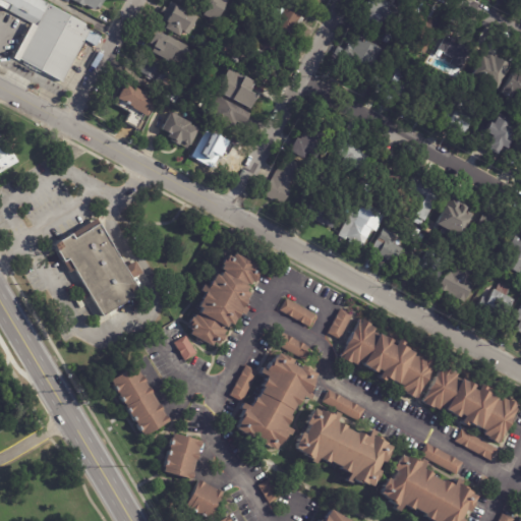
[(0,0),(0,2),(33,20),(13,57),(63,84),(95,27),(41,0),(0,0)]
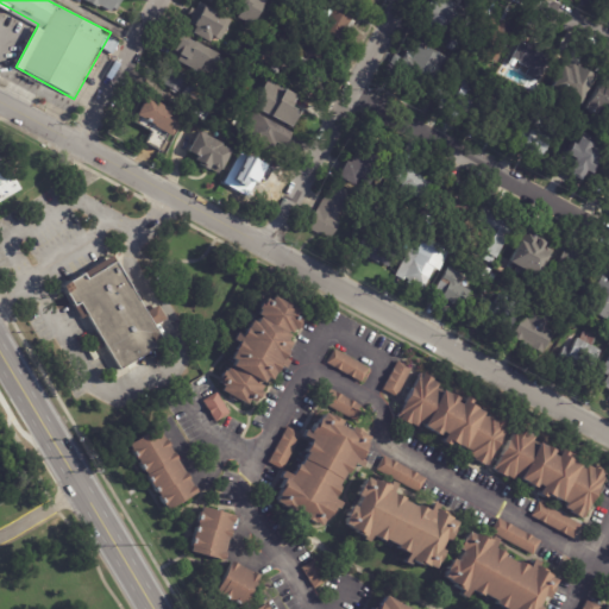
[(120,0),(118,5),(115,11),(111,8),(110,12),(98,6),(98,8),(95,7),(82,0),(120,0)]
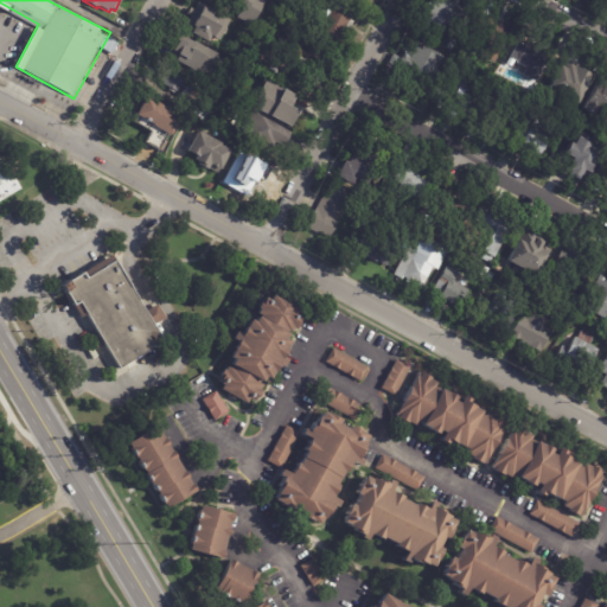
[(229,0),(224,10),(210,0),(229,0)]
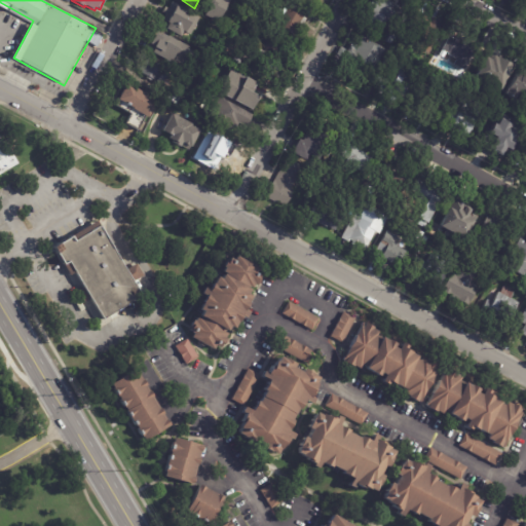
[(383,0),(398,8),(400,5),(408,9),(398,28),(383,21),(379,29),(367,23),(371,14),(365,10),(370,0),(383,0)]
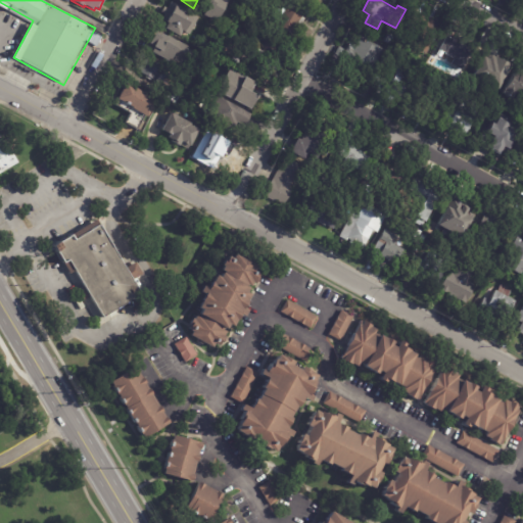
[(186,14),(177,32),(158,22),(162,15),(158,13),(162,7),(165,9),(170,2),(175,5),(174,7),(186,14)]
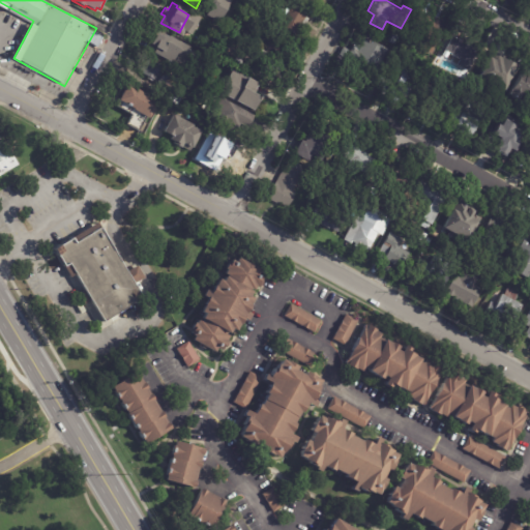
[(300,16),(303,17),(293,34),(277,26),(288,8),(300,16)]
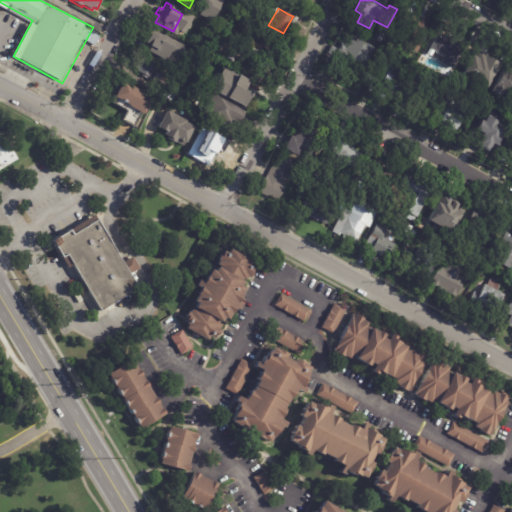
[(409,13),(425,22),(427,19),(433,23),(414,54),(400,46),(406,36),(395,29),(406,11),(409,13)]
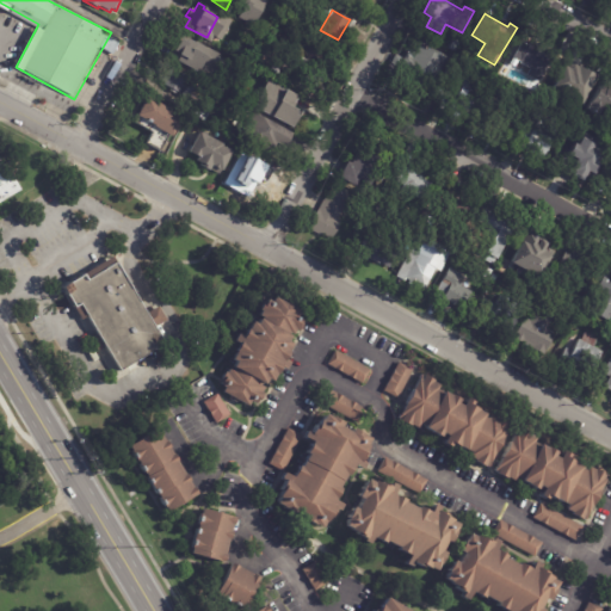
[(246,14),(258,20),(254,28),(242,23),(246,14)]
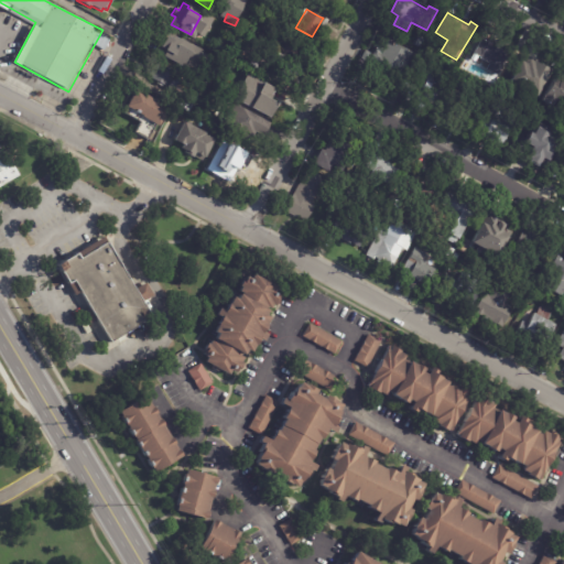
[(425,34),(419,49),(408,43),(415,30),(425,34)]
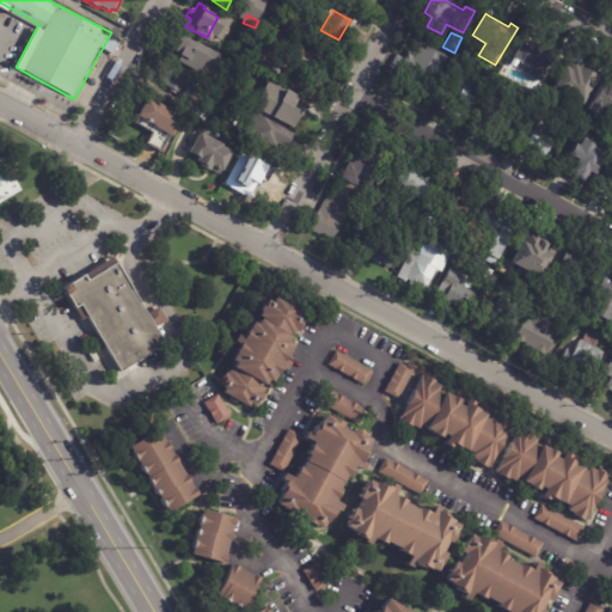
[(195,50),(188,67),(167,57),(177,37),(197,47),(195,50)]
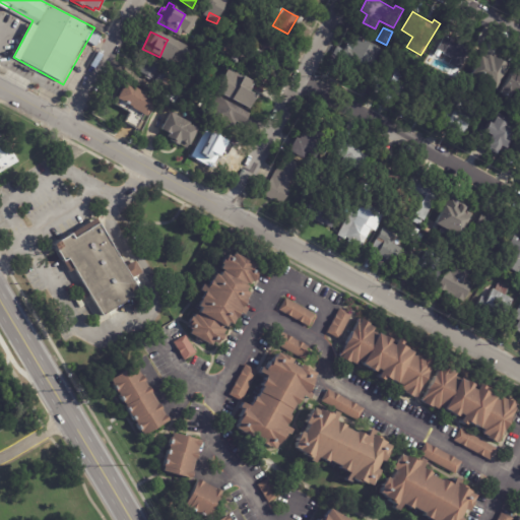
[(459,65),(468,47),(444,34),(434,52),(459,65)]
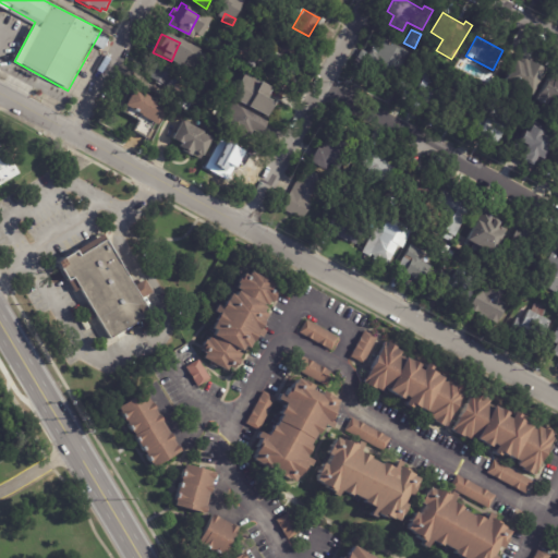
[(407,55),(385,88),(377,83),(379,80),(370,73),(366,79),(362,75),(365,70),(360,67),(373,46),(378,49),(383,43),(392,49),(393,47),(407,55)]
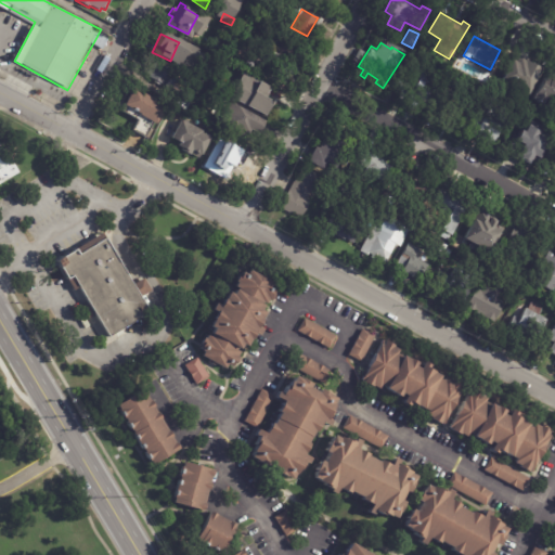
[(216,46),(222,49),(220,55),(213,52),(216,46)]
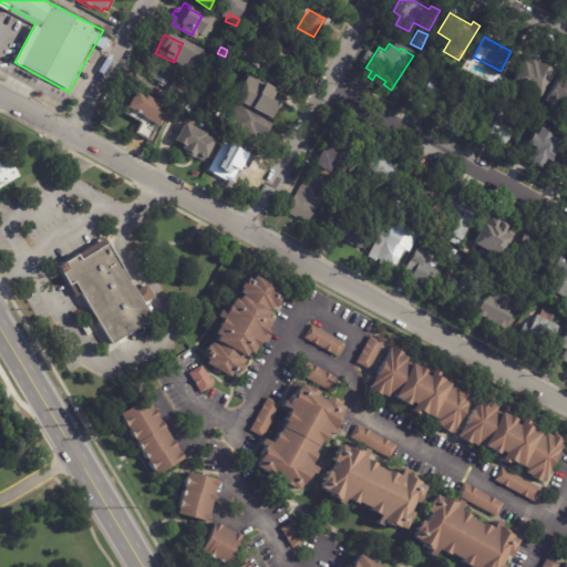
[(287,59),(306,69),(297,85),(272,72),(276,64),(267,60),(272,51),(287,59)]
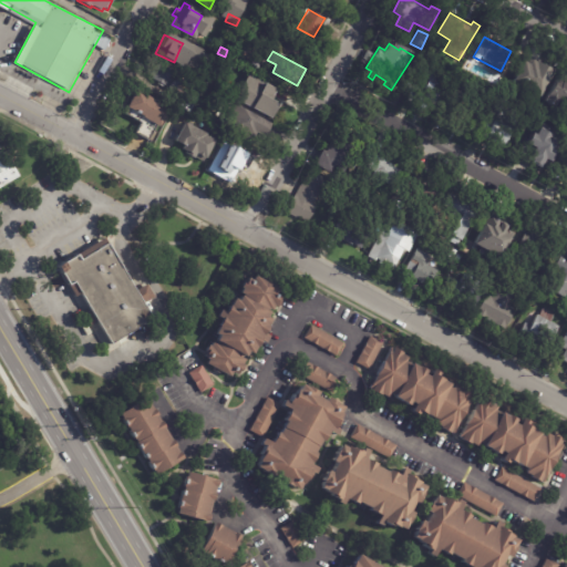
[(480,59),(490,63),(483,76),(465,68),(473,54),(480,59)]
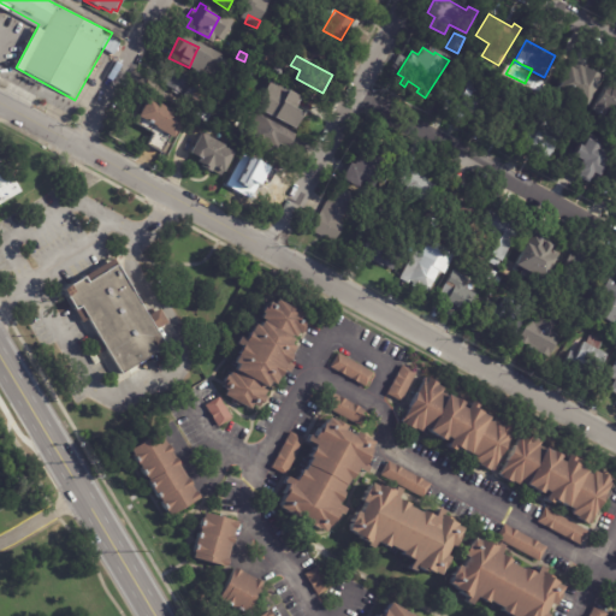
[(574,60),(582,66),(581,69),(590,73),(591,72),(602,77),(585,108),(555,92),(573,60),(574,60)]
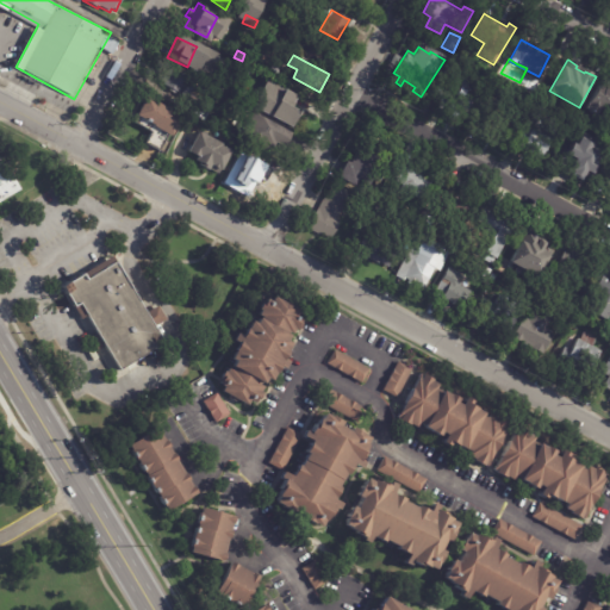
[(185,98),(179,94),(181,88),(174,85),(179,75),(194,82),(185,98)]
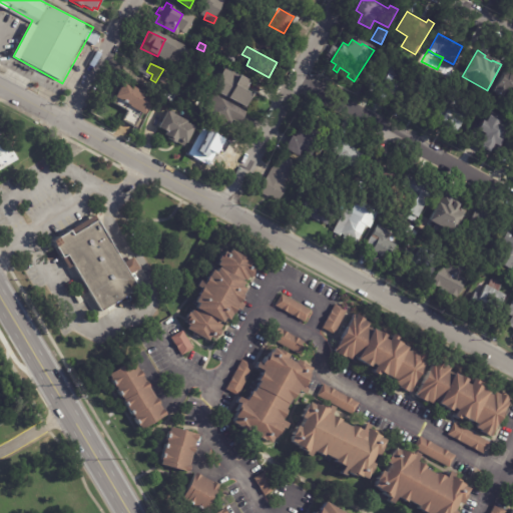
[(179,73),(173,69),(177,64),(183,68),(179,73)]
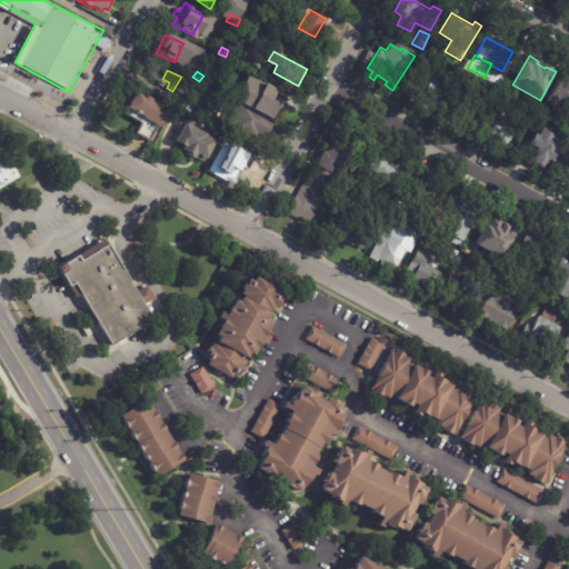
[(429,73),(448,85),(431,113),(406,98),(409,91),(415,95),(428,72),(429,73)]
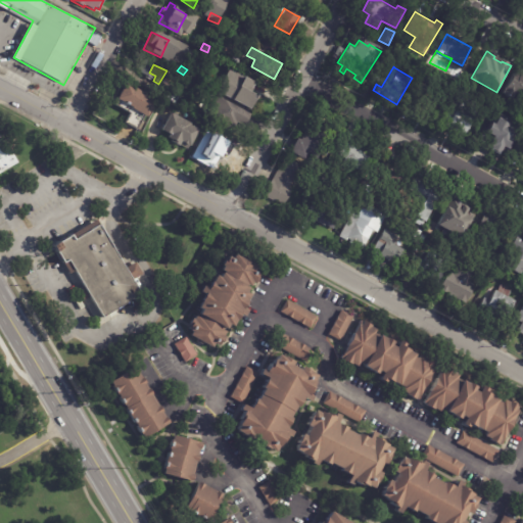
[(522,101),(512,96),(509,101),(495,95),(506,74),(513,78),(516,70),(522,74),(522,101)]
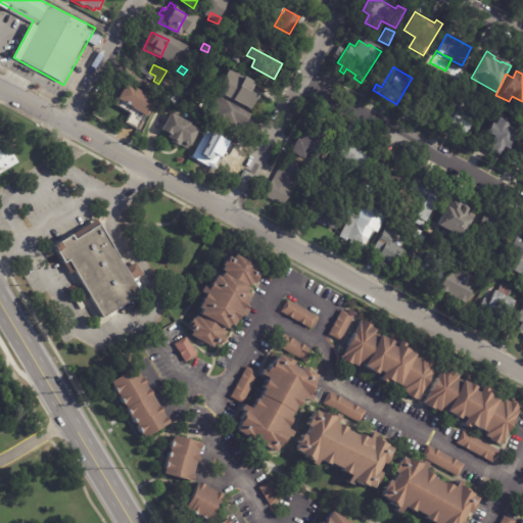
[(254,85),(249,94),(257,98),(252,108),(223,91),(233,73),(254,85)]
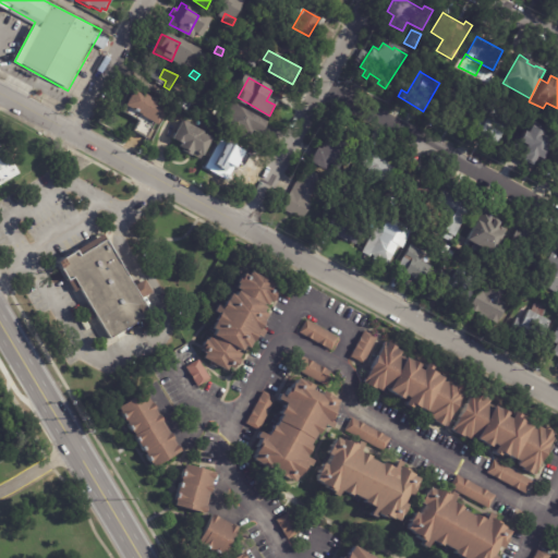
[(173,87),(193,97),(185,111),(166,101),(173,87)]
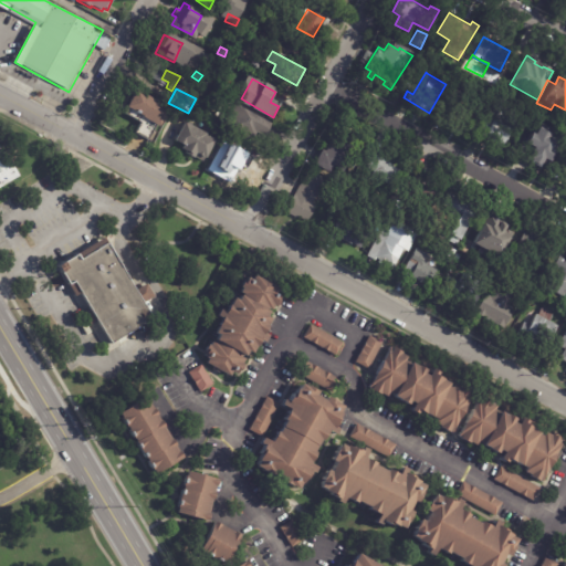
[(166,109),(156,128),(155,127),(147,142),(135,134),(140,124),(124,115),(126,109),(123,108),(133,91),(166,109)]
